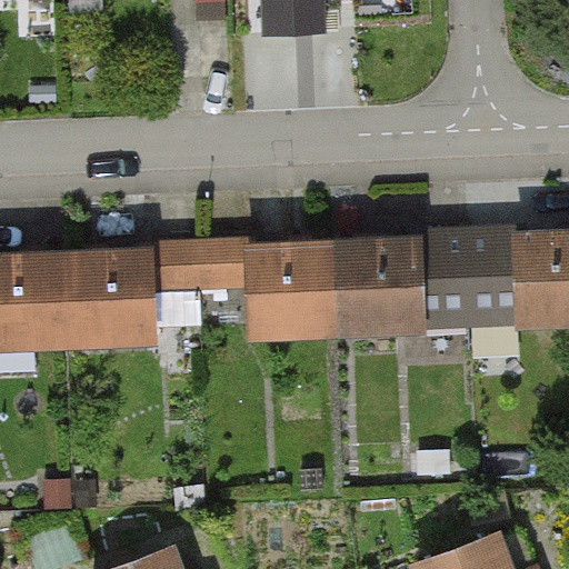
[(263,0),(266,36),(328,32),(326,0),(263,0)]
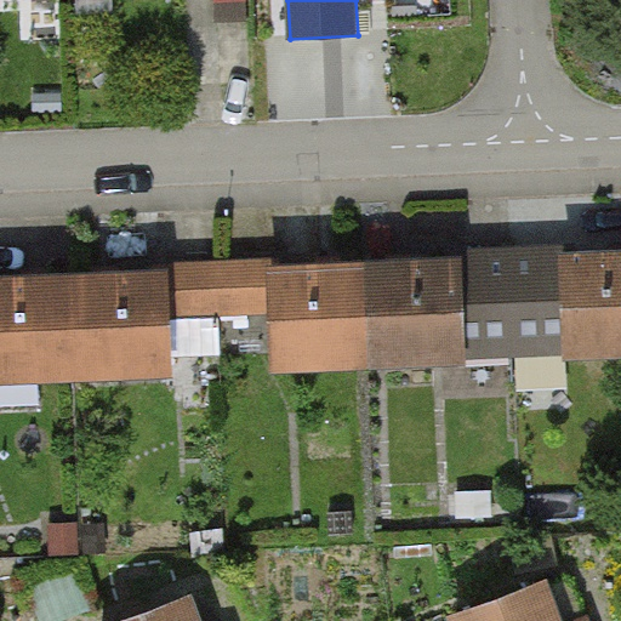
[(620,254),(565,257),(569,357),(620,354),(620,254)]
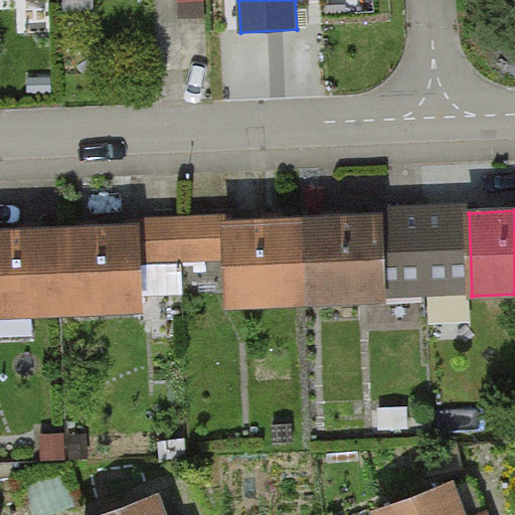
[(423,214),(317,218),(321,306),(426,302),(423,214)]
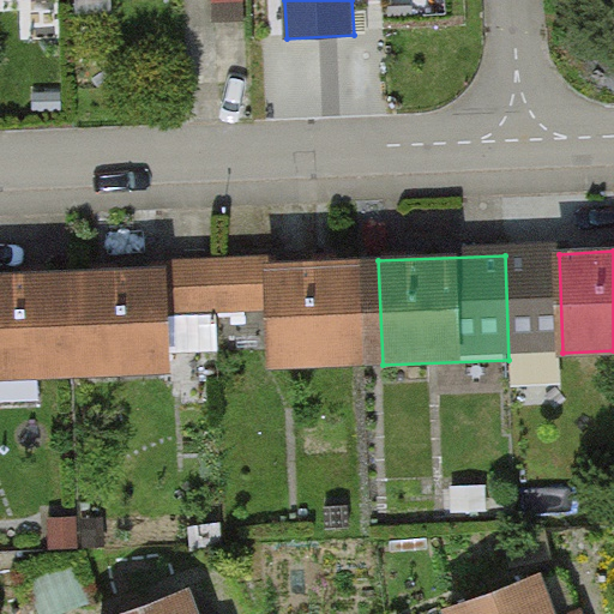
[(378,260),(271,265),(276,368),(383,365),(378,260)]
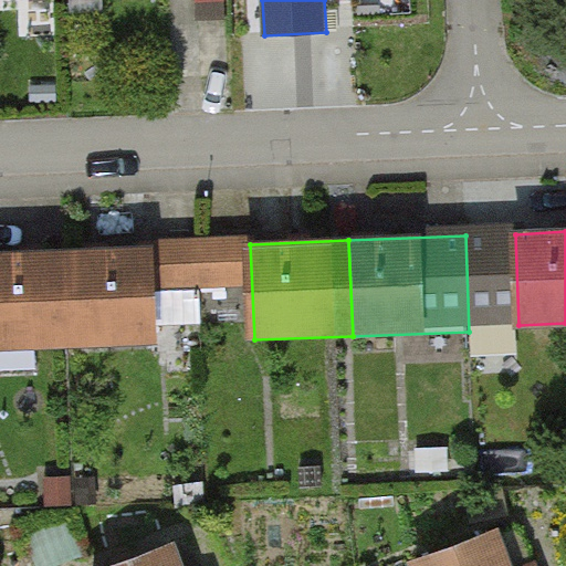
[(198,244),(79,249),(83,344),(201,339),(198,244)]
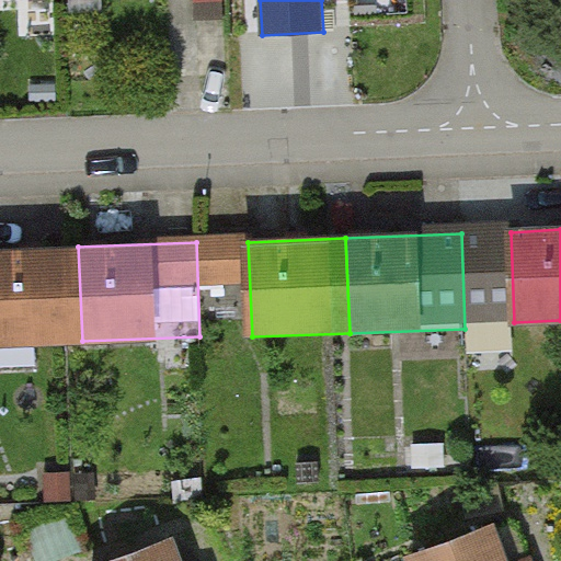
[(78,247),(0,249),(0,343),(82,341),(78,247)]
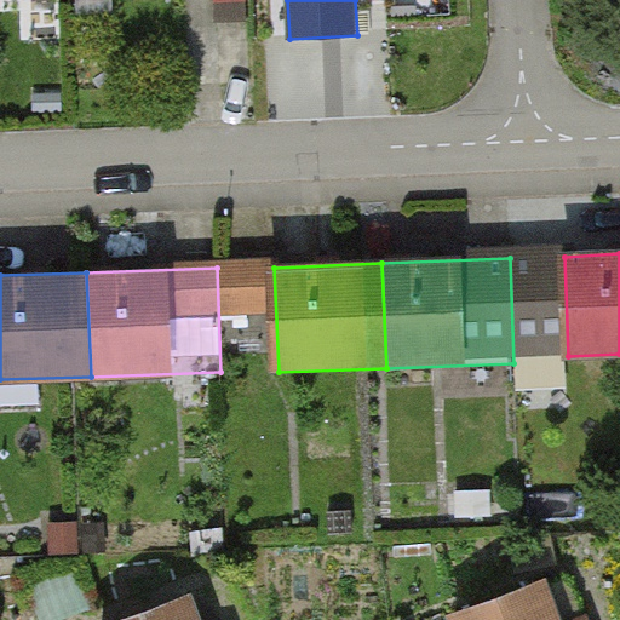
[(457,609),(460,619),(561,619),(560,613),(546,578),(457,609)]
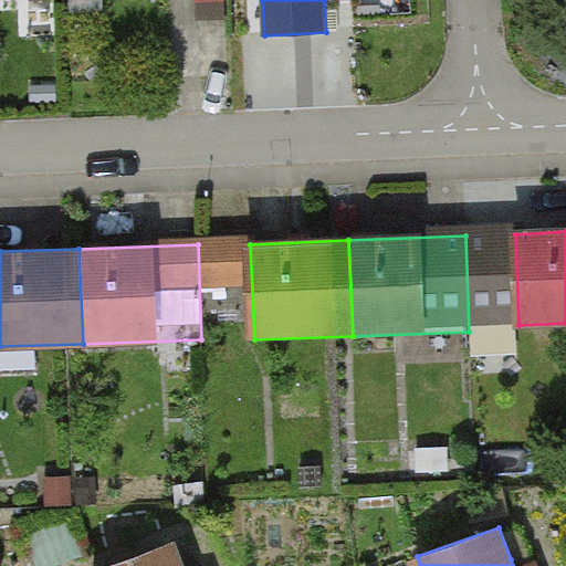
[(103,565),(178,565),(170,542),(103,565)]
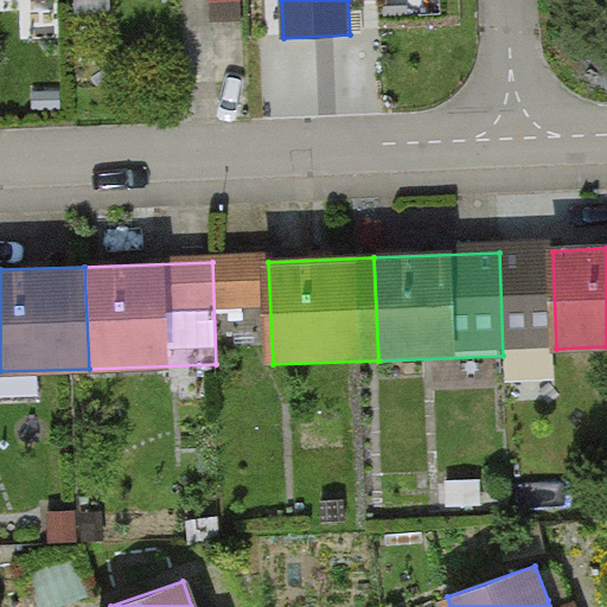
All buildings are outlined.
